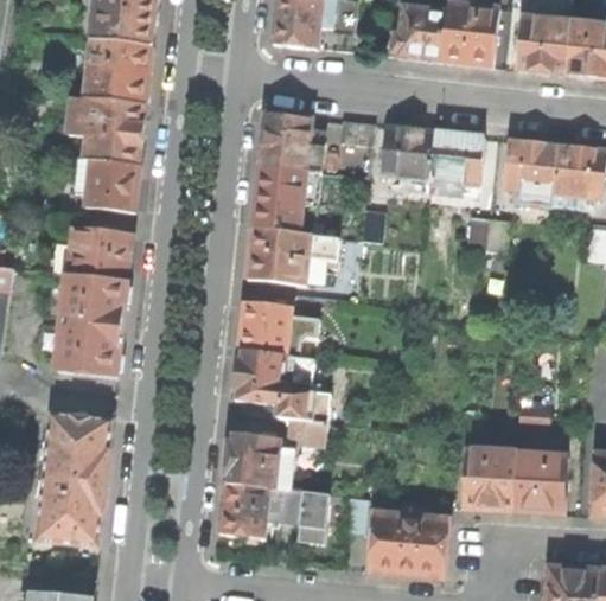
[(96,0),(93,37),(153,44),(154,40),(158,0),(96,0)]
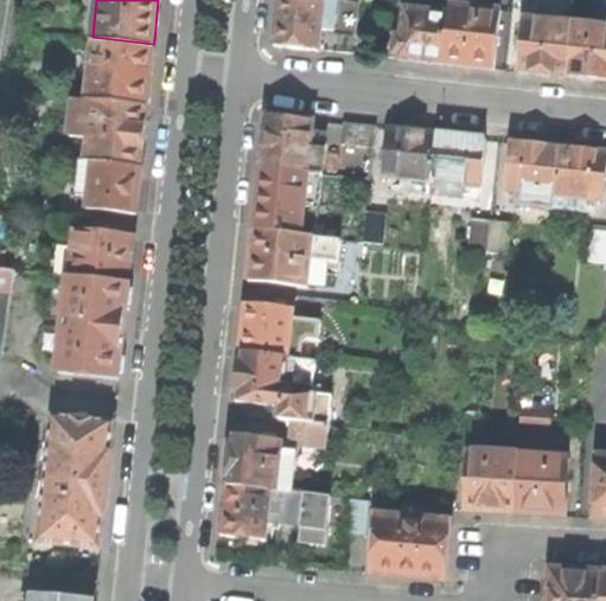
[(321,24),(325,0),(276,0),(273,40),(297,43),(318,46),(321,24)]
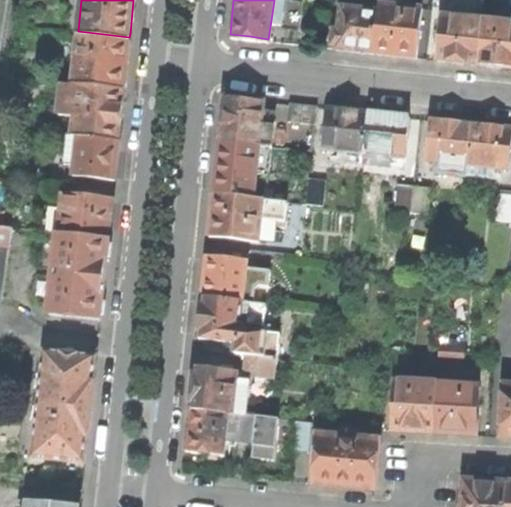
[(283,22),(286,0),(274,0),(271,20),(277,21),(283,22)]
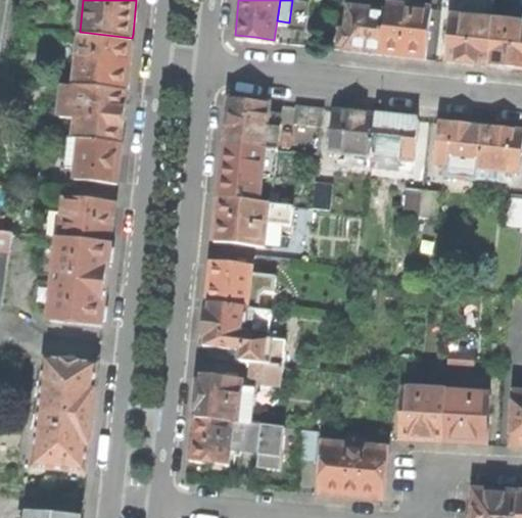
[(292,0),(289,22),(306,25),(309,0),(292,0)]
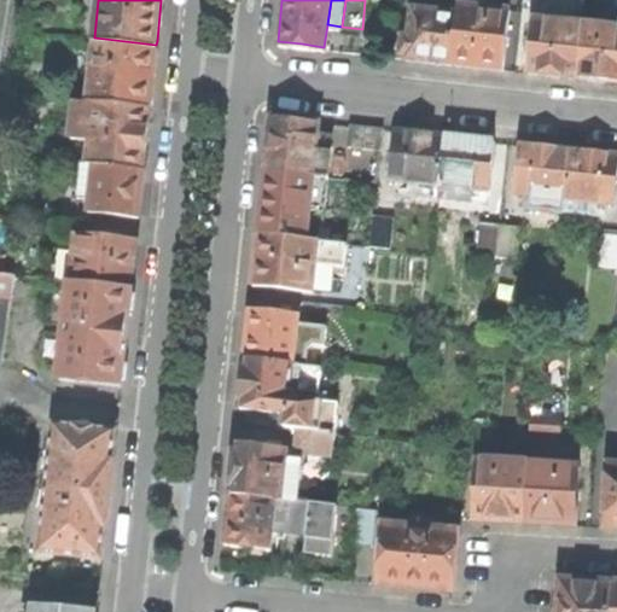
[(458,9),(452,60),(502,65),(505,36),(508,7),(458,1),(458,9)]
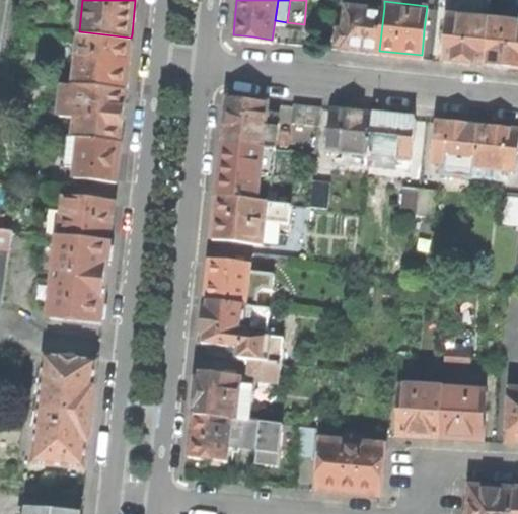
[(379,51),(384,7),(346,3),(344,23),(344,27),(338,26),(337,42),(342,43),(341,47),(379,51)]
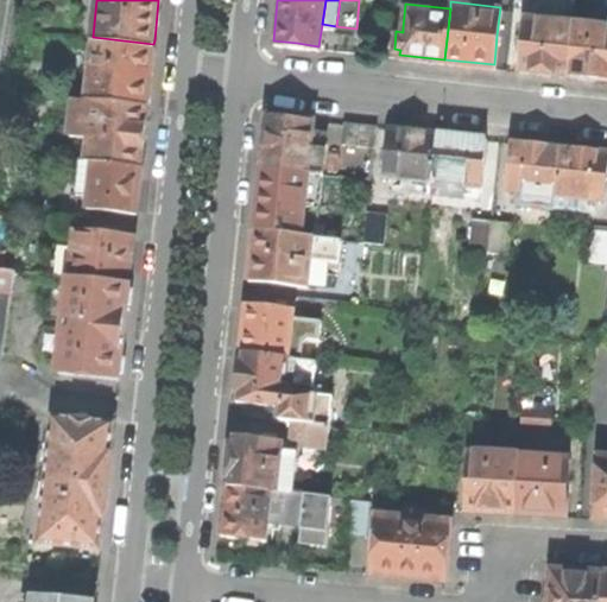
[(573,19),(524,14),(522,37),(519,68),(568,73),(573,19)]
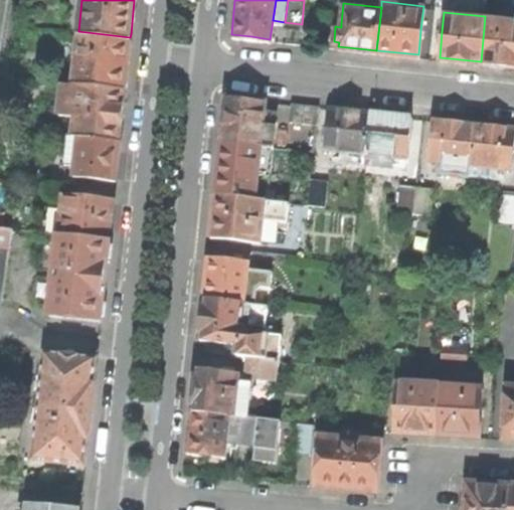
[(513,18),(485,16),(481,61),(513,64),(513,18)]
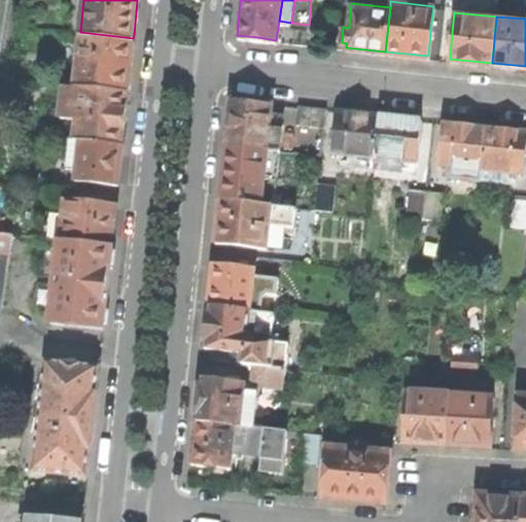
[(133,38),(80,32),(74,83),(79,84),(128,90),(129,84),(133,38)]
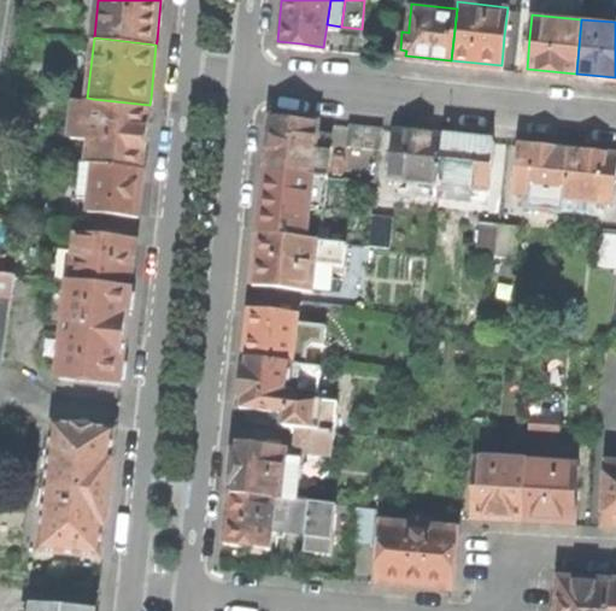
[(87,158),(144,165),(144,160),(150,105),(93,99),(87,98),(75,97),(70,134),(89,136),(87,158)]
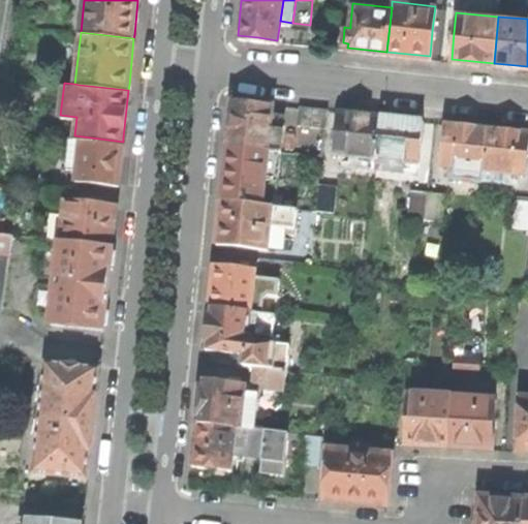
[(226,143),(268,147),(272,111),(273,101),(253,99),(231,96),(226,143)]
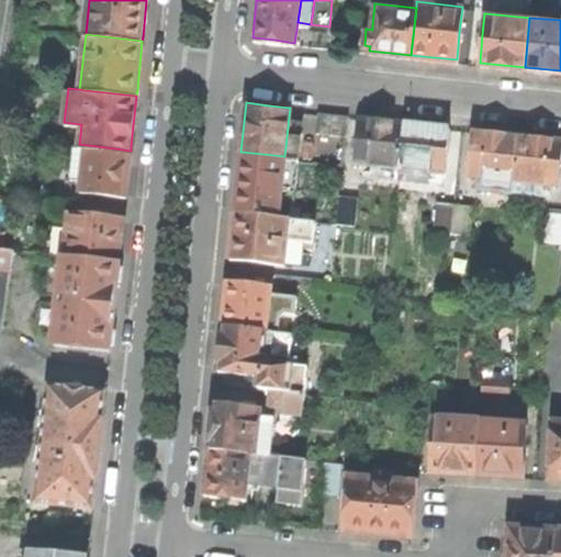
[(347,114),(317,111),(315,130),(345,133),(347,114)]
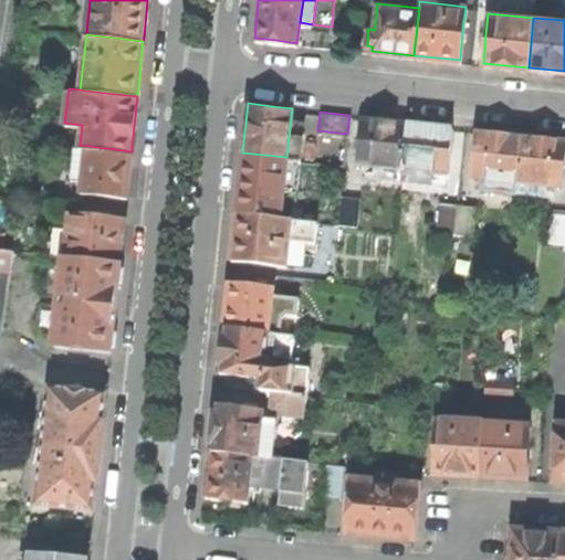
[(373,160),(403,164),(407,120),(362,115),(359,136),(357,159),(373,160)]
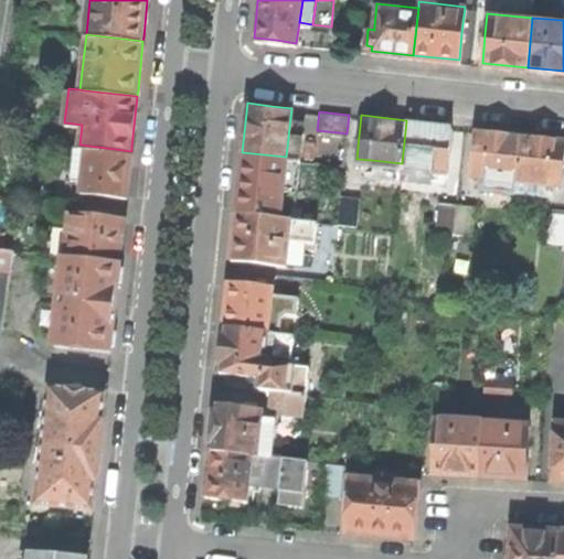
[(290,118),(286,157),(298,159),(302,119),(290,118)]
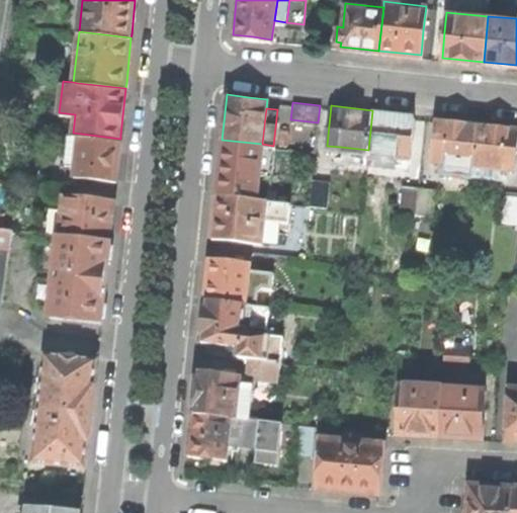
[(372,110),(368,150),(396,153),(410,155),(412,136),(414,115),(372,110)]
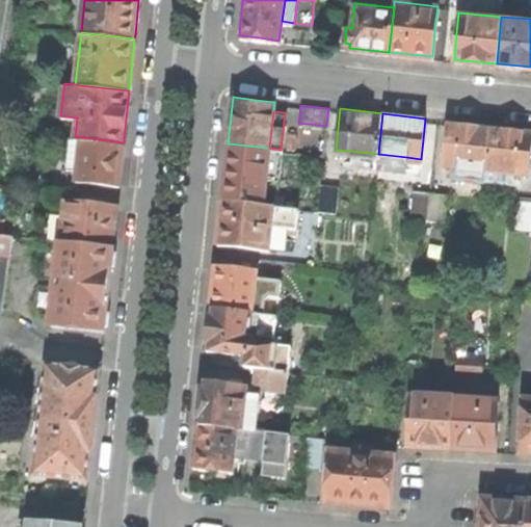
[(445,142),(443,162),(457,163),(456,175),(484,178),(485,166),(489,125),(448,121),(445,142)]
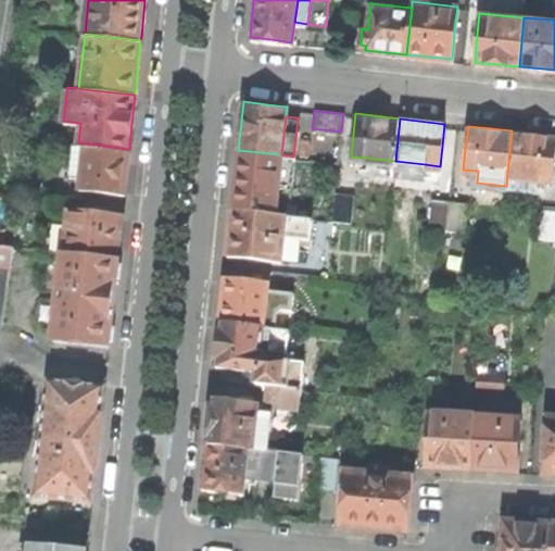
[(554,135),(512,130),(507,174),(537,177),(552,179),(554,155),(554,148),(554,135)]
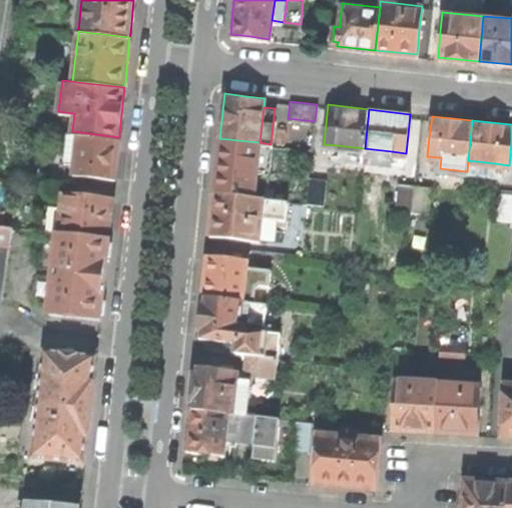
[(94,175),(114,177),(119,137),(72,131),(66,131),(63,159),(74,161),(73,172),(94,175)]
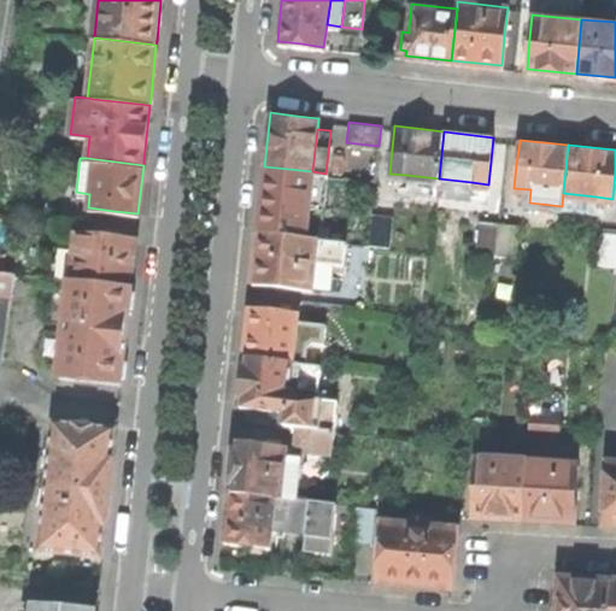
[(309,204),(312,171),(264,166),(258,223),(257,229),(306,235),(309,204)]
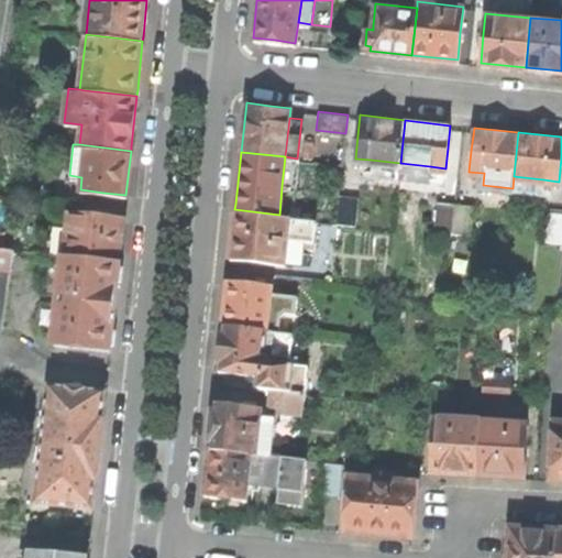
[(297,159),(285,156),(282,186),(295,188),(298,159),(297,159)]
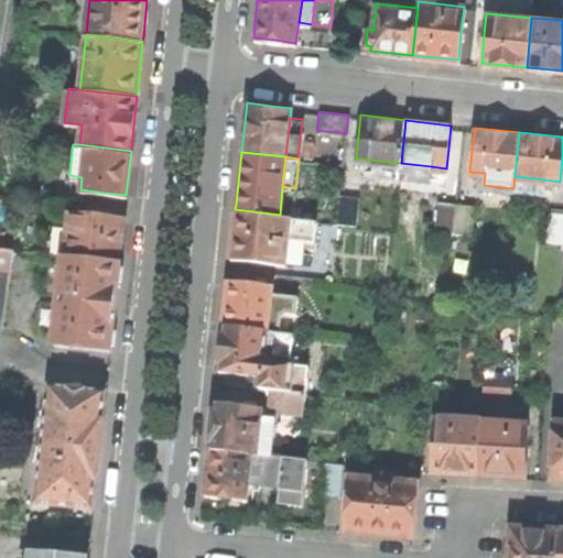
[(399,176),(401,163),(371,160),(370,173),(399,176)]
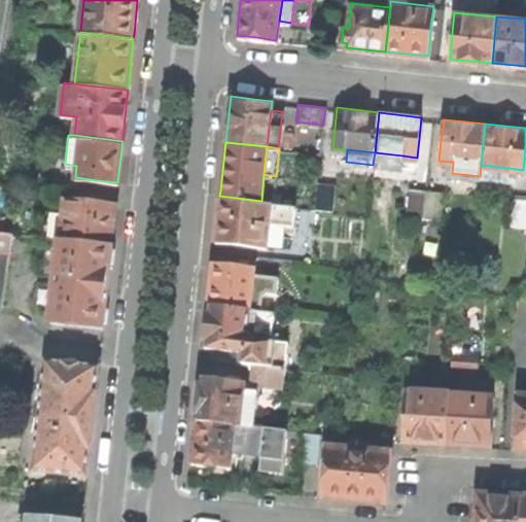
[(402,155),(375,152),(373,165),(400,168),(402,155)]
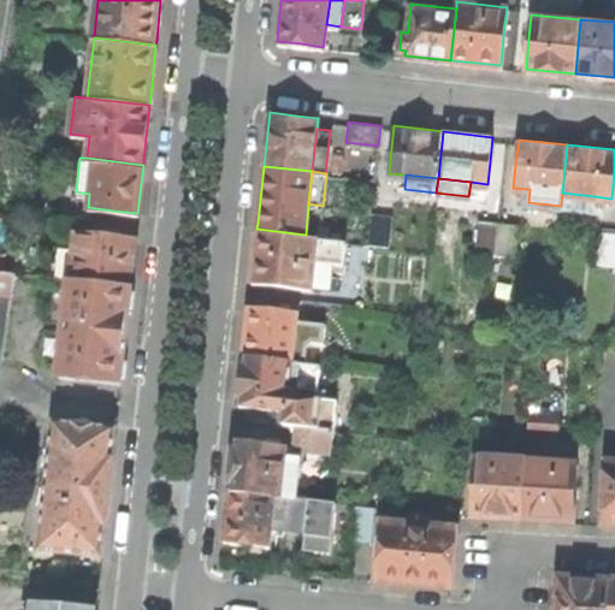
[(595,196),(562,193),(561,206),(593,209),(595,196)]
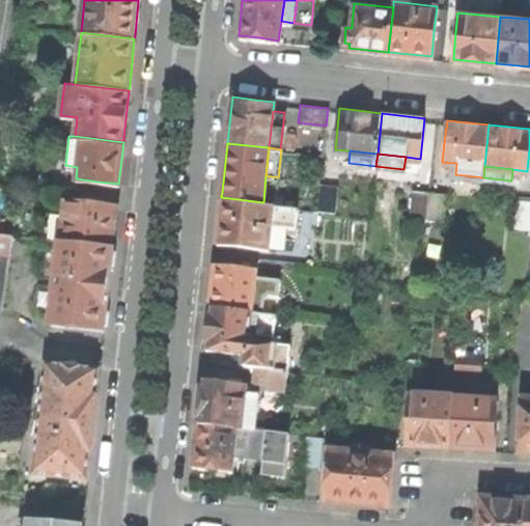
[(338,184),(319,182),(316,208),(335,210),(336,200),(338,184)]
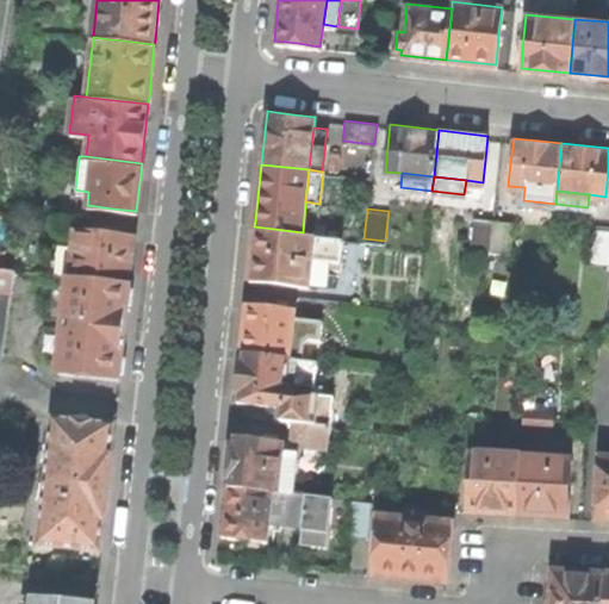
[(491,217),(473,216),(470,246),(489,247),(491,217)]
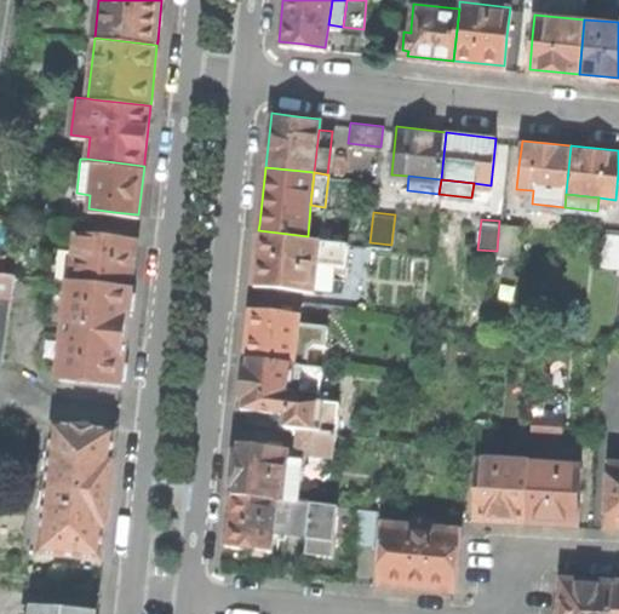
[(519,223),(499,221),(497,251),(496,253),(516,256),(519,223)]
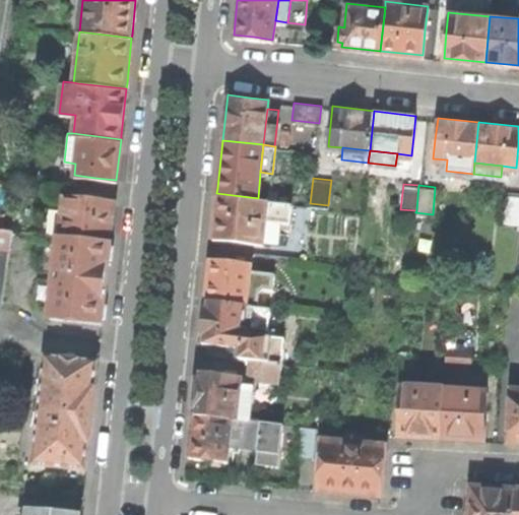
[(59,234),(110,239),(115,198),(92,195),(64,192),(59,234)]
